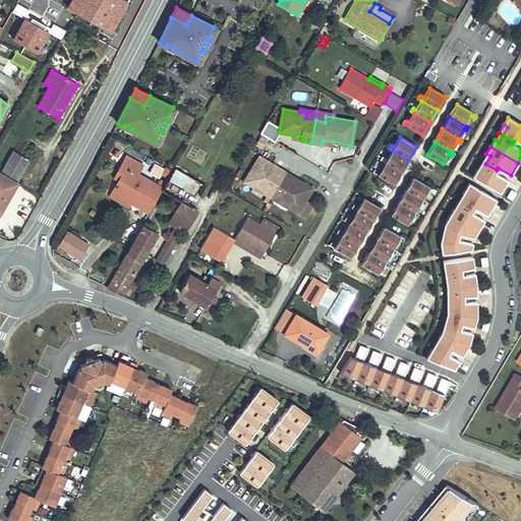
[(382,161),(385,162),(401,172),(408,160),(392,150),(387,159),(384,158),(382,161)]
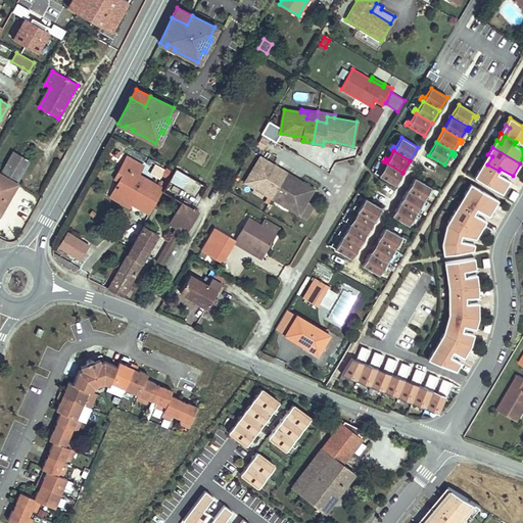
[(1,175),(16,183),(29,161),(13,152),(1,175)]
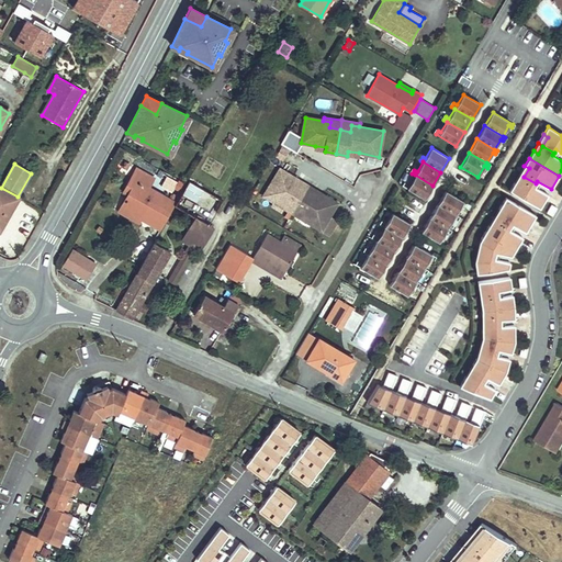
[(524,177),(529,168),(524,166),(519,173),(524,177)]
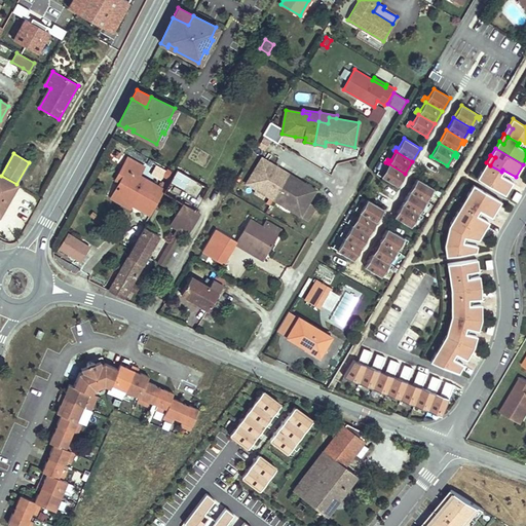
[(127,157),(122,166),(126,170),(120,182),(113,193),(132,203),(150,214),(162,192),(166,185),(161,182),(158,187),(138,175),(143,166),(127,157)]
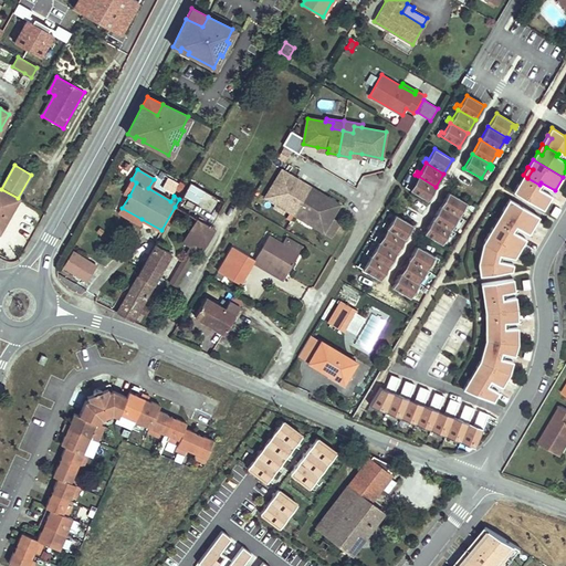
[(281,169),(266,194),(286,206),(284,209),(294,215),(310,189),(299,182),(300,180),(281,169)]
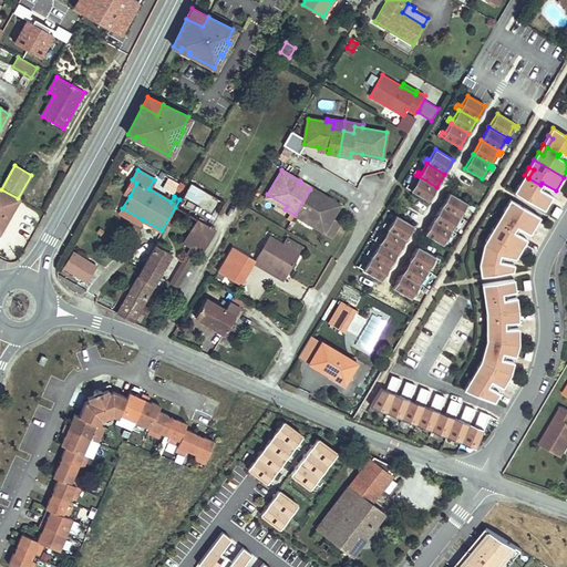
[(524,186),(528,178),(524,175),(518,184),(524,186)]
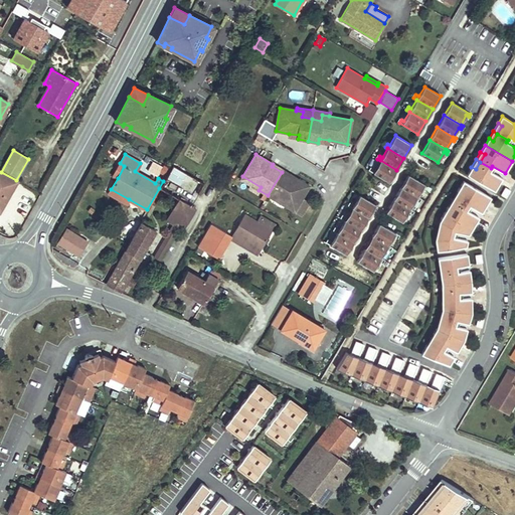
[(372,168),(370,171),(389,182),(396,170),(380,160),(374,170),(372,168)]
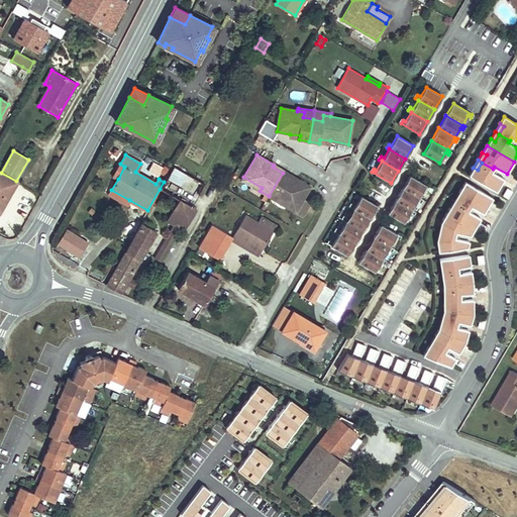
[(153,162),(147,172),(157,177),(163,167),(153,162)]
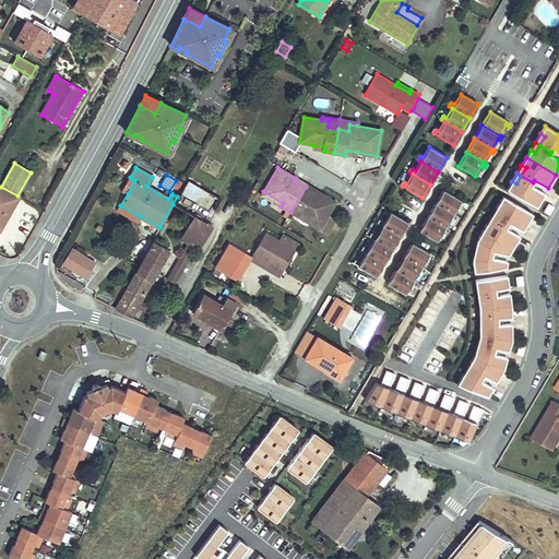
[(537,207),(545,193),(531,186),(533,182),(521,176),(516,183),(511,181),(507,189),(537,207)]
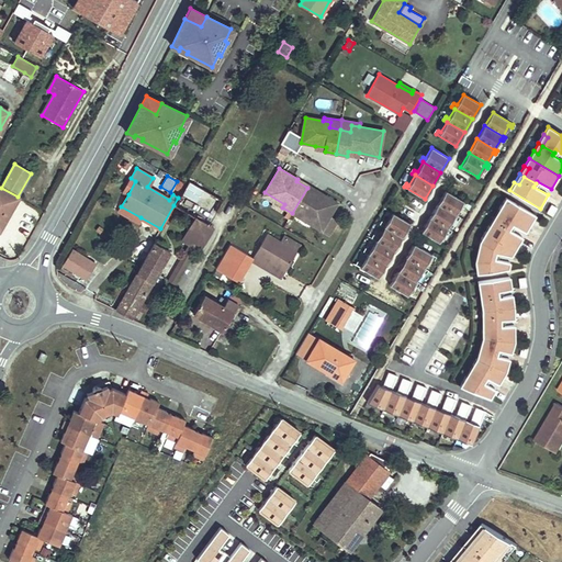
[(123,191),(128,194),(135,181),(131,178),(123,191)]
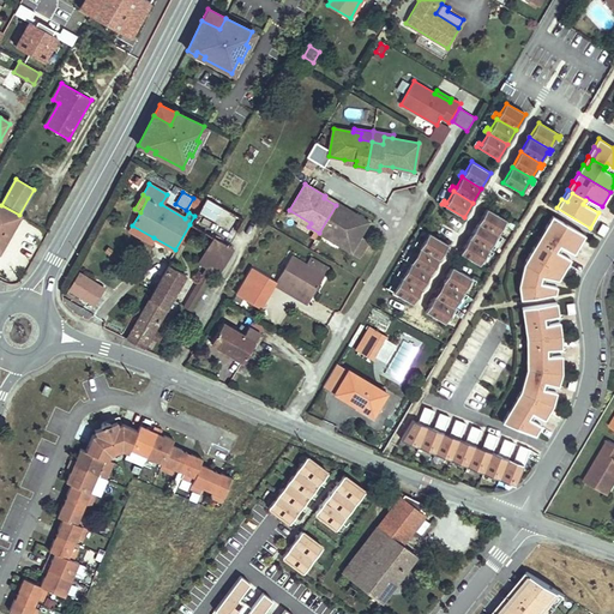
[(202,264),(232,211),(206,197),(190,224),(214,238),(199,263),(202,264)]
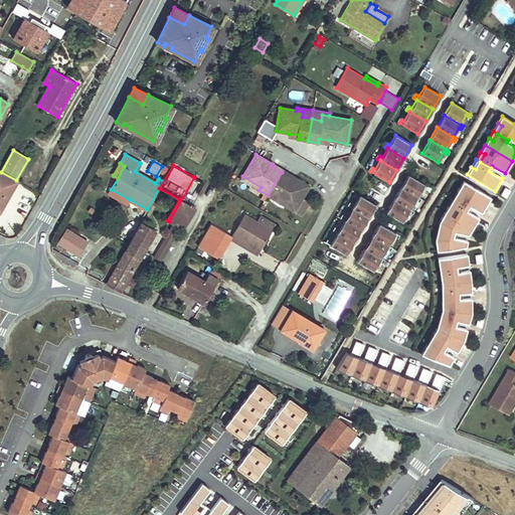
[(0,209),(17,181),(16,180),(1,172),(0,171),(0,209)]
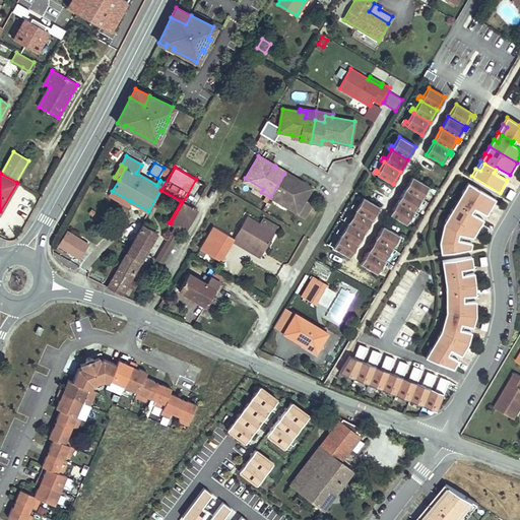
[(284,174),(270,197),(278,202),(280,199),(299,209),(297,213),(305,217),(312,204),(305,200),(313,188),(296,178),(295,180),(284,174)]
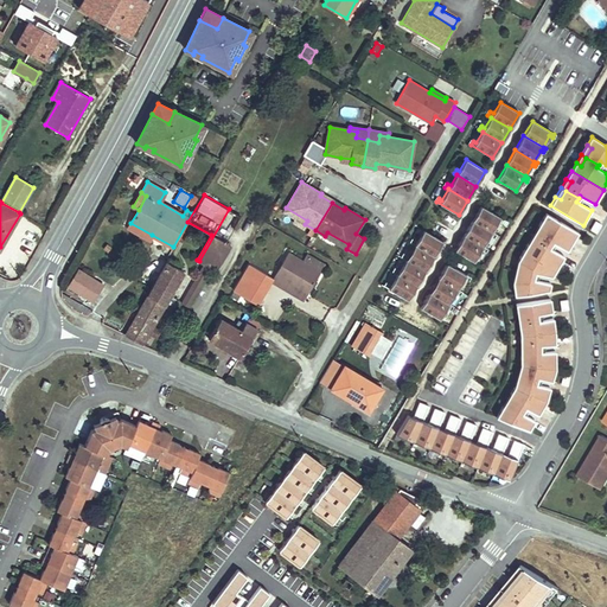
[(481,206),(473,219),(492,231),(498,221),(502,223),(504,219),(481,206)]
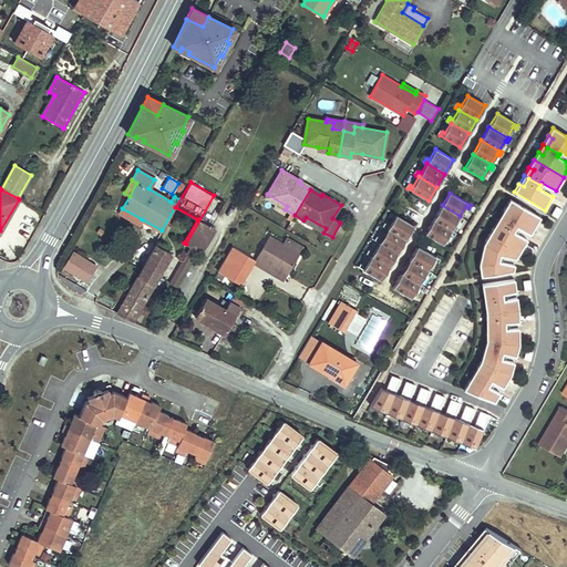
[(265,197),(285,209),(287,206),(267,194),(265,197)]
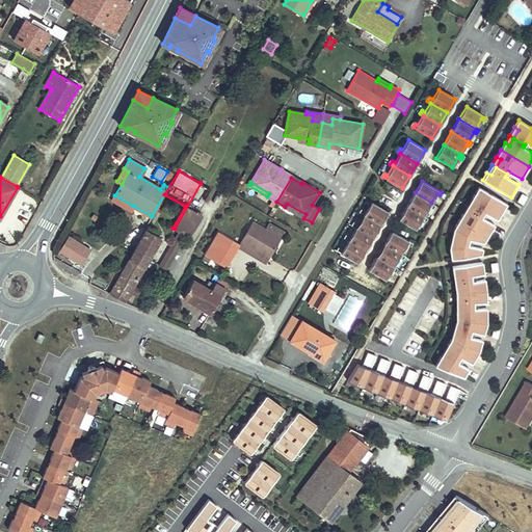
[(201,183),(175,229),(180,232),(185,235),(189,237),(200,218),(201,216),(200,215),(198,213),(197,212),(211,189),(201,183)]
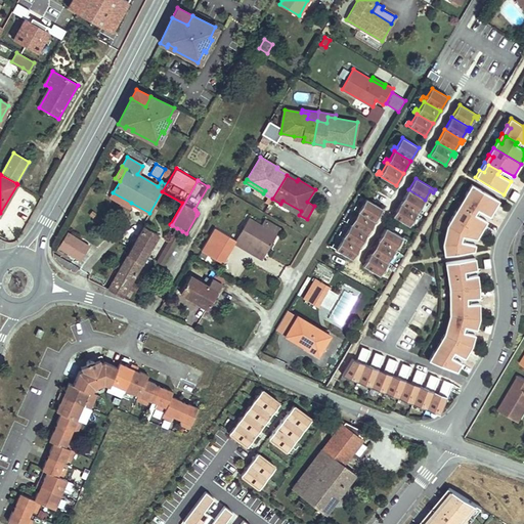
[(499,201),(471,184),(465,194),(470,197),(465,205),(475,211),(477,209),(490,216),(499,201)]
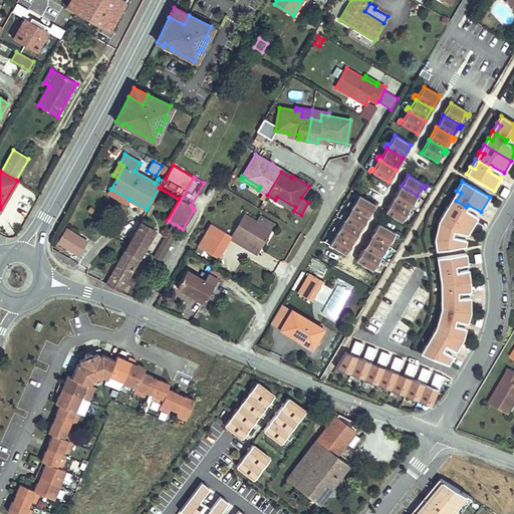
[(420,197),(417,196),(401,186),(394,199),(410,209),(415,200),(417,201),(420,197)]
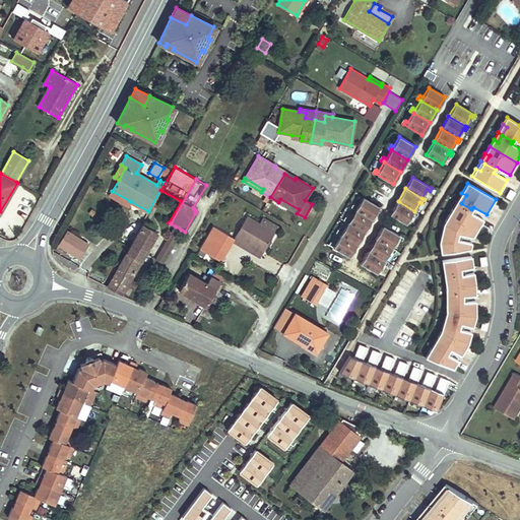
[(511,199),(515,192),(510,189),(506,197),(511,199)]
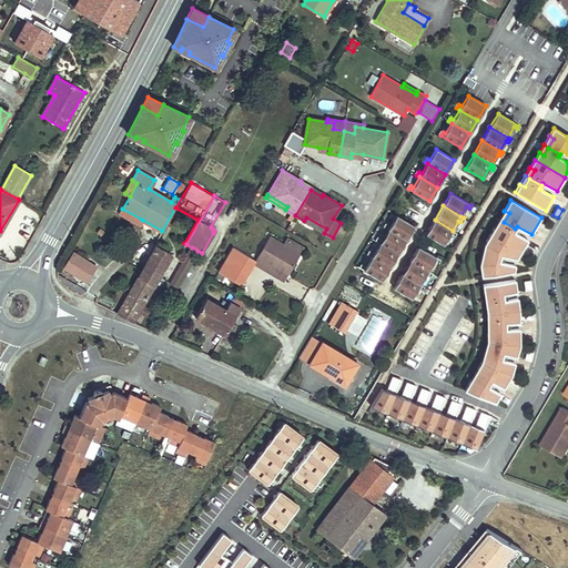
[(140,224),(142,220),(122,209),(120,213),(140,224)]
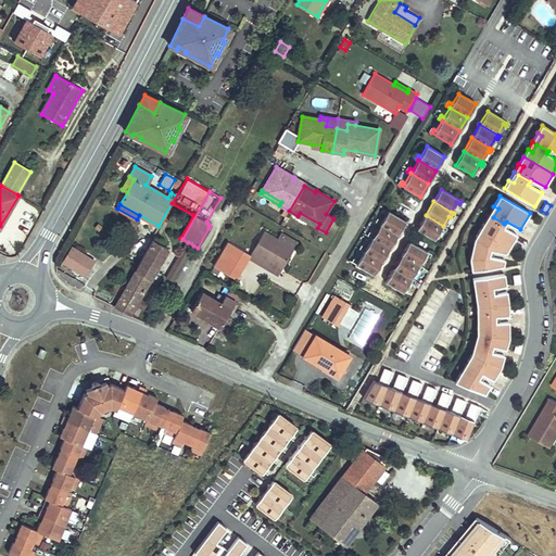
[(493,217),(498,209),(493,206),(489,214),(493,217)]
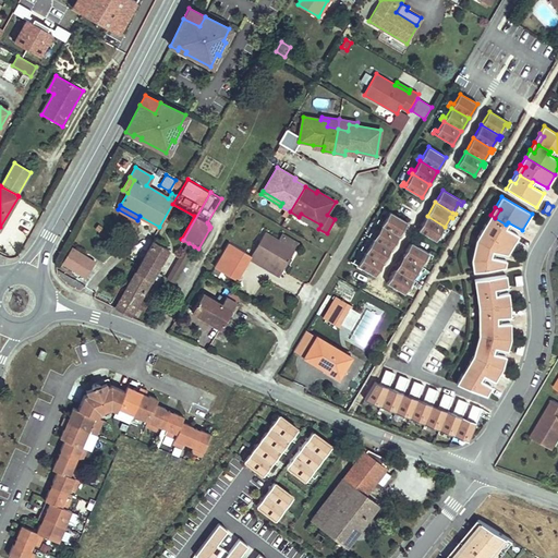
[(185,217),(177,211),(171,220),(180,226),(185,217)]
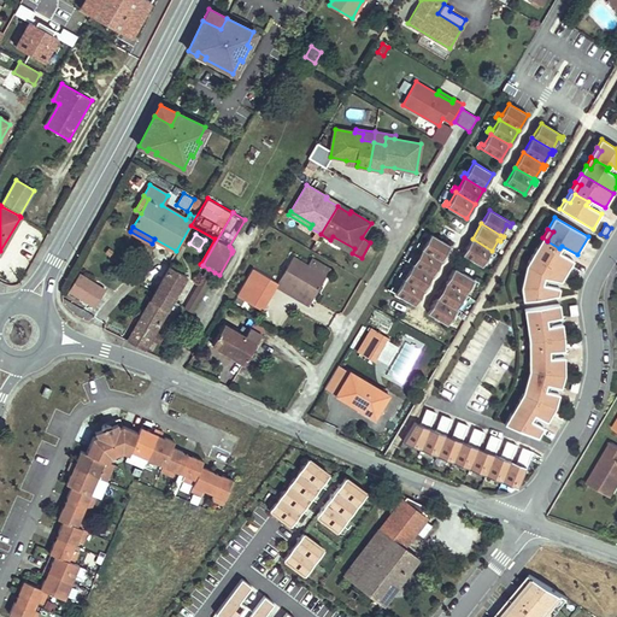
[(451,245),(430,234),(424,246),(421,244),(418,247),(422,250),(441,260),(451,245)]
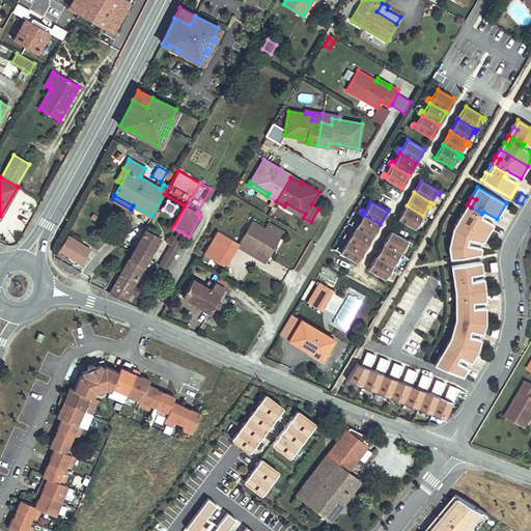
[(284,206),(303,218),(305,214),(286,203),(284,206)]
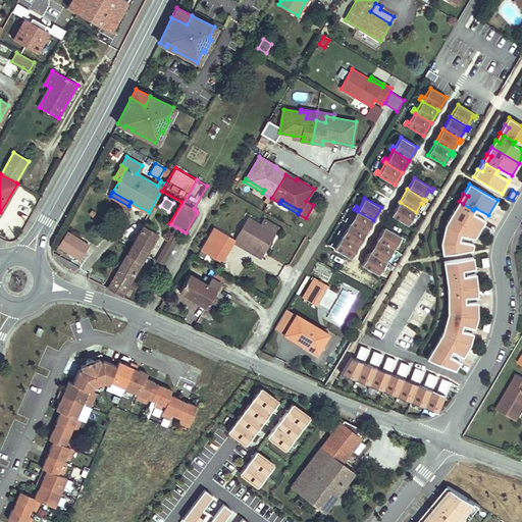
[(459,211),(463,204),(459,201),(454,209),(459,211)]
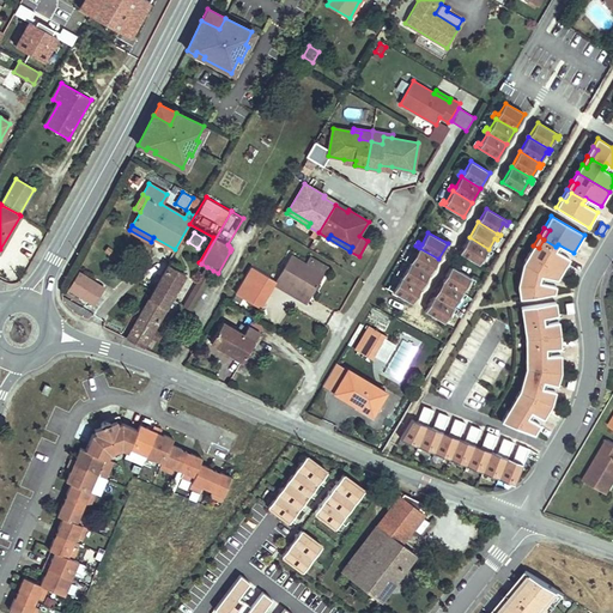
[(491,250),(489,249),(469,237),(460,253),(479,265),(486,253),(489,254),(491,250)]
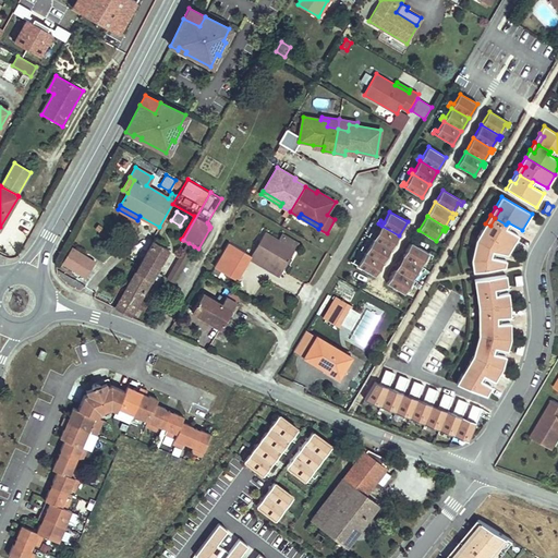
[(509,255),(519,235),(505,227),(506,225),(495,218),(490,226),(485,223),(477,237),(482,239),(478,251),(490,253),(490,252),(509,255)]
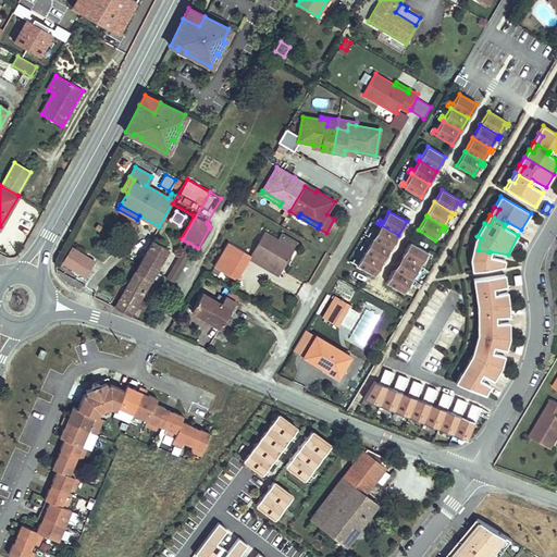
[(398,235),(381,225),(374,235),(372,233),(370,237),(372,238),(391,249),(398,235)]
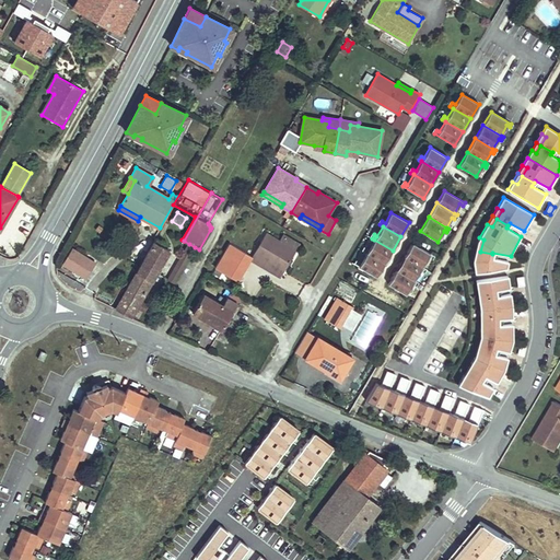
[(295,252),(279,242),(266,233),(253,255),(259,259),(282,273),(295,252)]
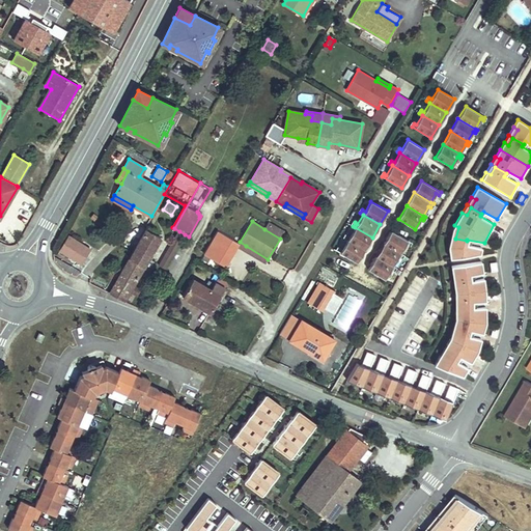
[(124,235),(136,241),(143,229),(132,223),(124,235)]
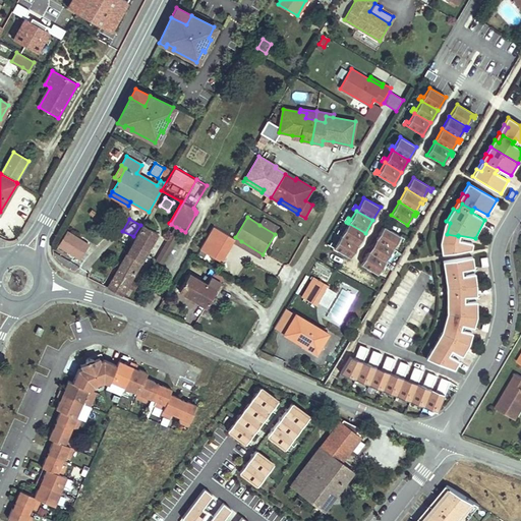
[(263,219),(259,225),(275,234),(279,228),(263,219)]
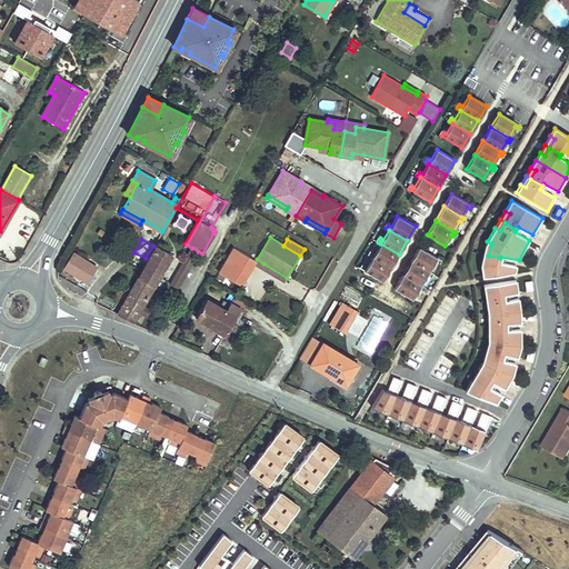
[(486,267),(488,256),(491,243),(487,241),(486,245),(480,265),(481,268),(486,267)]
